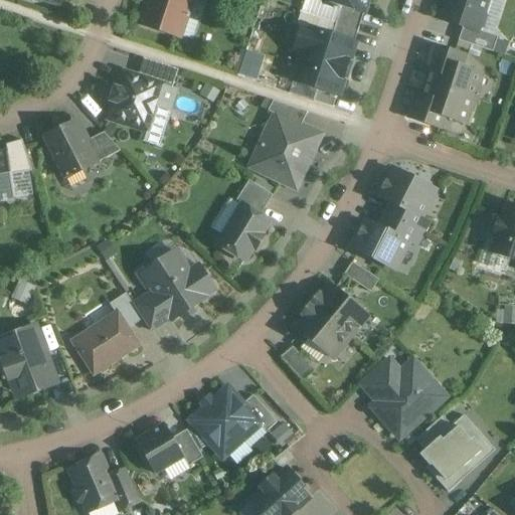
[(148,0),(140,25),(180,38),(192,0),(148,0)]
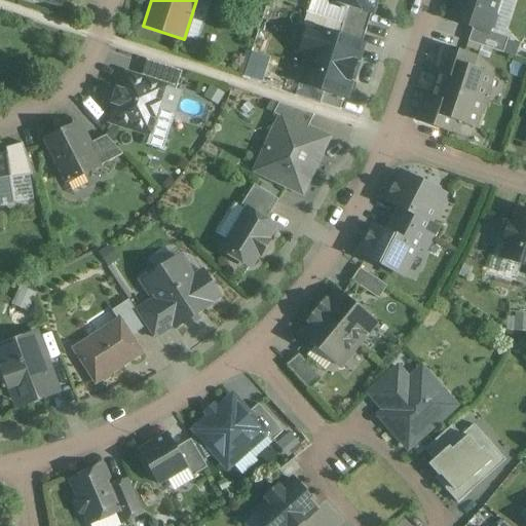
[(376,0),(329,0),(331,5),(340,8),(344,5),(349,6),(372,13),(372,14),(376,0)]
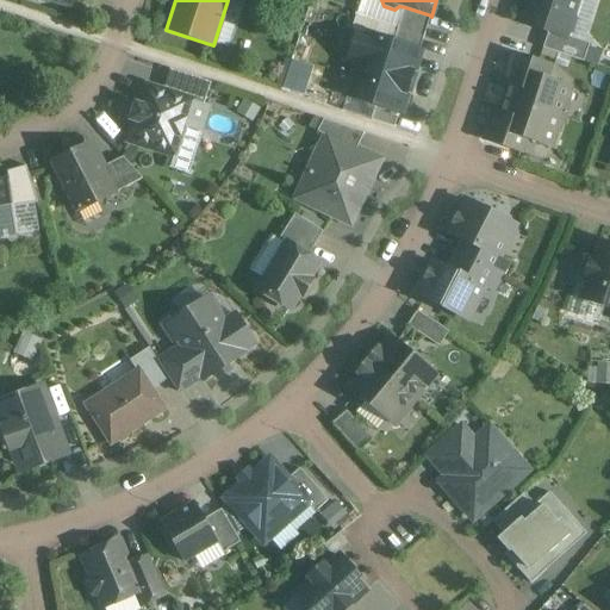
[(577,0),(531,0),(524,25),(548,32),(565,38),(566,37),(566,36),(571,33),(574,22),(572,17),(577,0)]
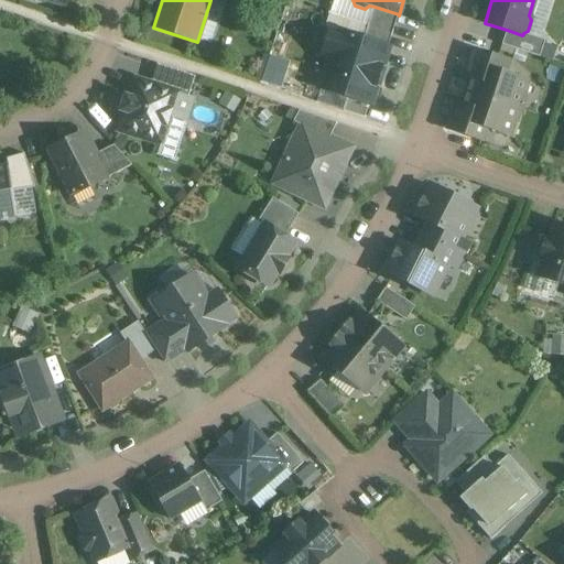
[(399,14),(375,7),(368,28),(392,35),(399,14)]
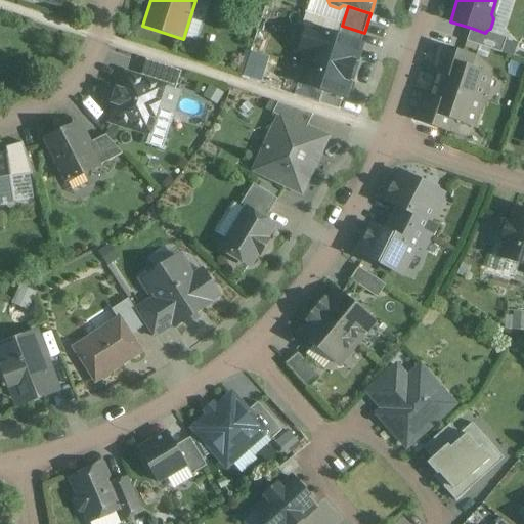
[(197,41),(202,22),(192,19),(188,39),(197,41)]
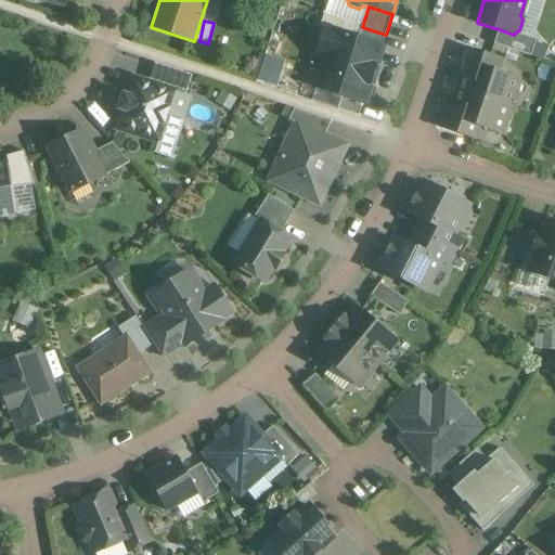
[(386,35),(362,27),(358,39),(382,47),(386,35)]
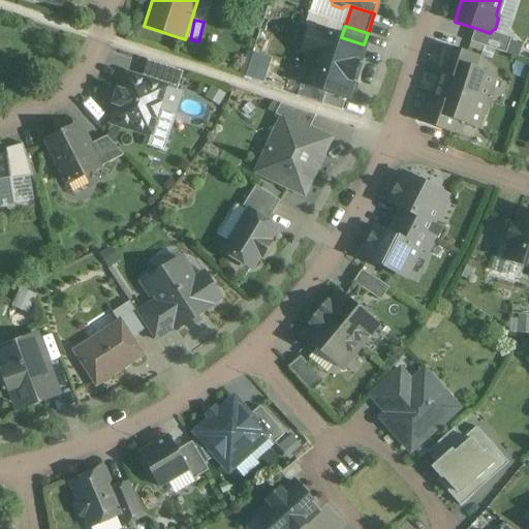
[(341,37),(311,28),(303,52),(311,54),(301,84),(325,92),(346,98),(364,44),(341,37)]
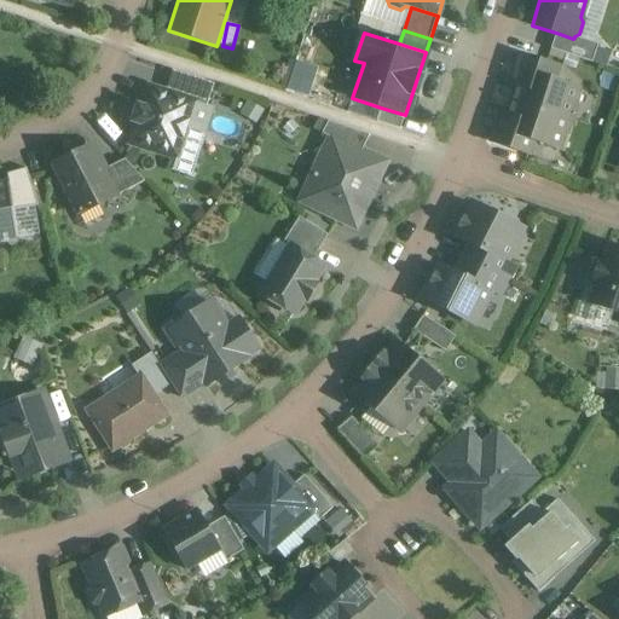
[(573,39),(556,33),(551,51),(593,64),(599,46),(574,38),(573,39)]
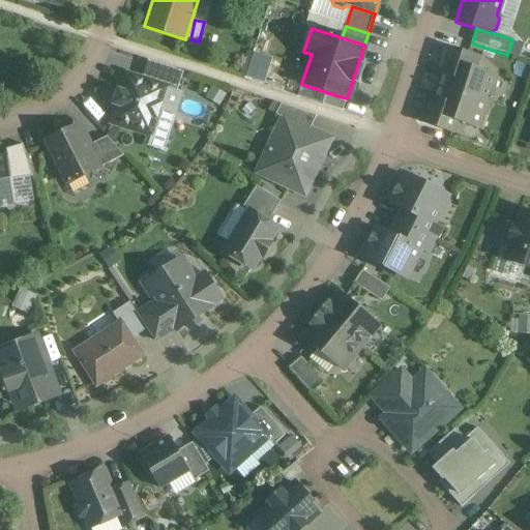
[(478,58),(446,48),(438,74),(444,76),(440,87),(489,104),(493,92),(491,91),(496,78),(474,70),(478,58)]
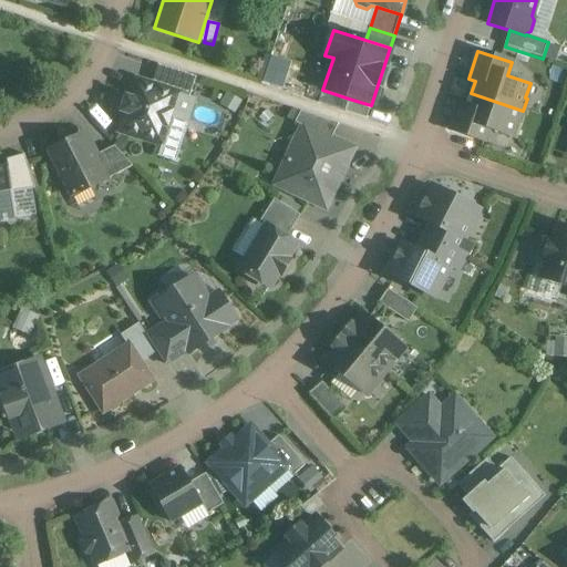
[(196,78),(158,65),(151,85),(178,94),(178,95),(189,100),(196,78)]
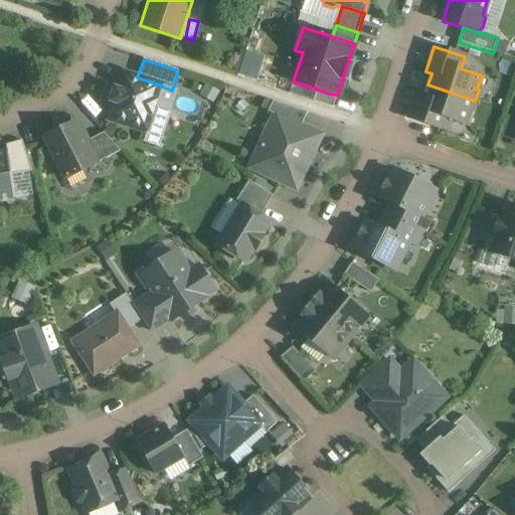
[(137,77),(124,73),(119,90),(115,89),(111,102),(114,103),(109,120),(147,132),(162,87),(162,86),(137,77)]
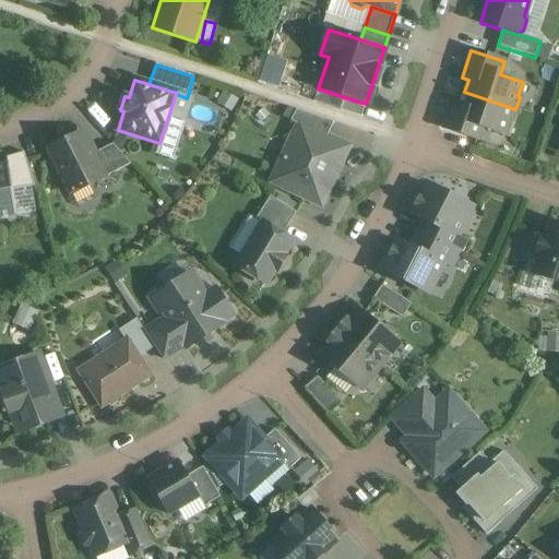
[(515,109),(464,92),(460,105),(453,103),(444,130),(478,141),(482,128),(504,135),(510,120),(512,121),(515,109)]
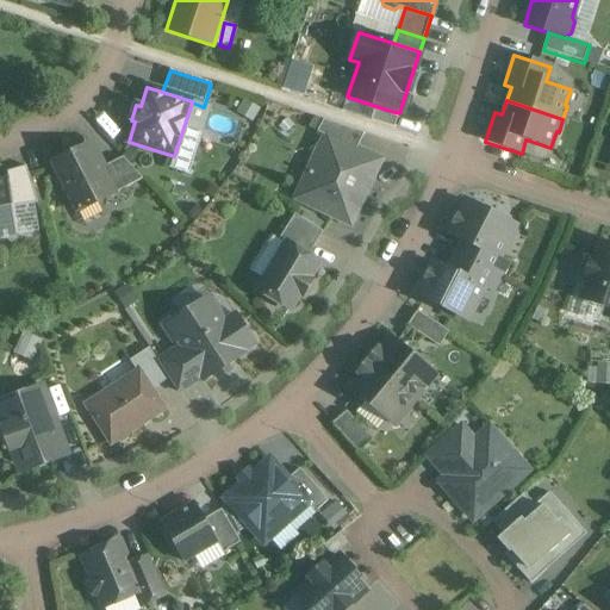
[(399,113),(375,106),(371,120),(394,129),(399,113)]
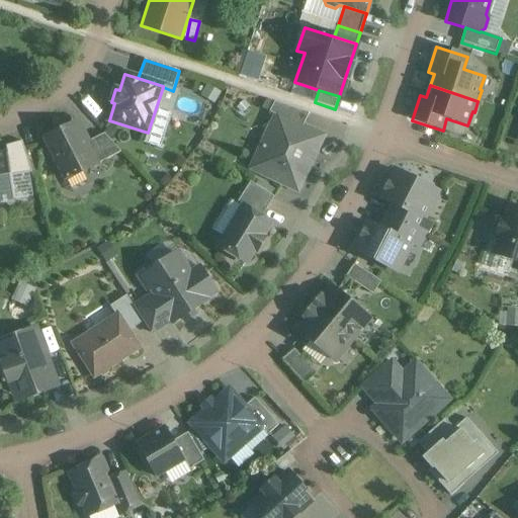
[(309,113),(274,102),(269,112),(276,116),(277,115),(303,126),(309,113)]
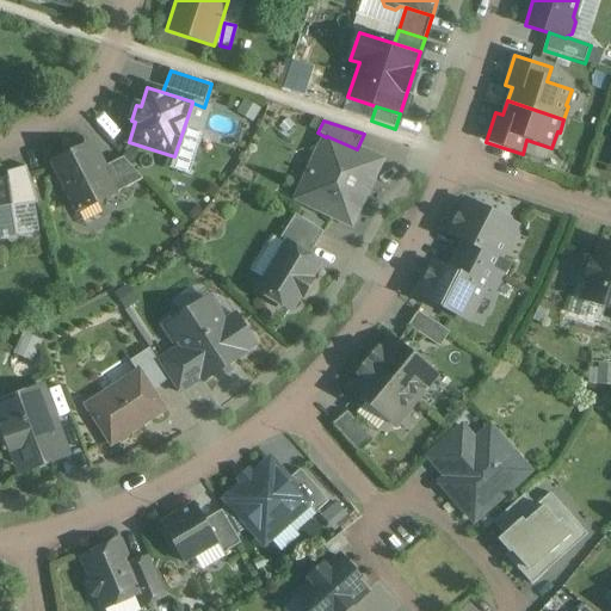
[(357,149),(327,136),(326,137),(297,199),(351,224),(381,161),(357,149)]
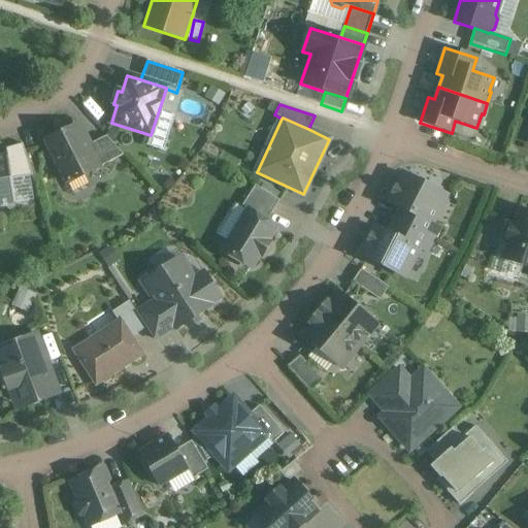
[(77,126),(46,141),(68,184),(99,168),(88,146),(77,126)]
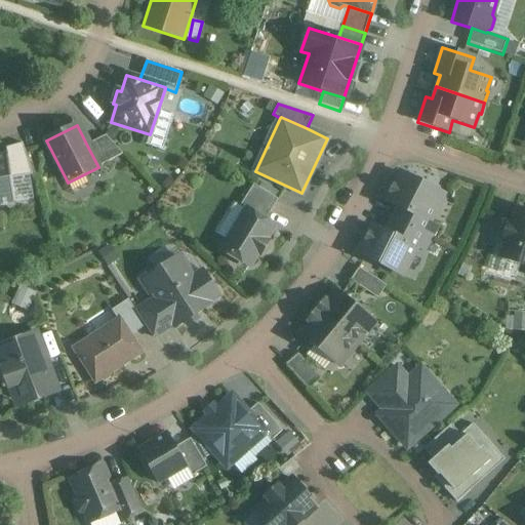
[(106,136),(87,146),(98,167),(123,155),(106,136)]
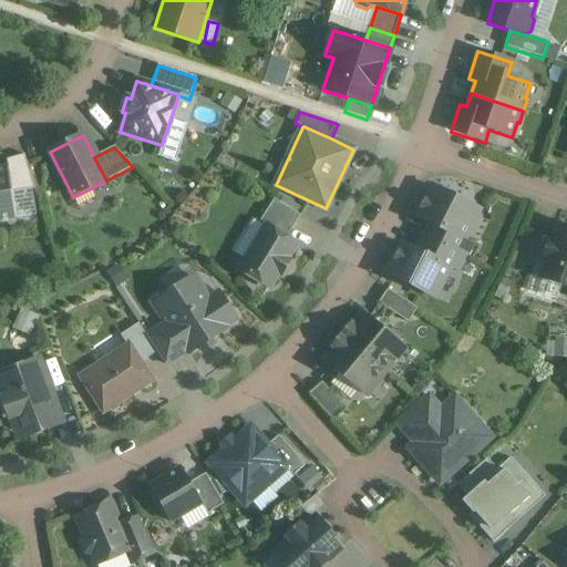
[(24,155),(7,161),(8,168),(9,168),(12,193),(35,189),(24,155)]
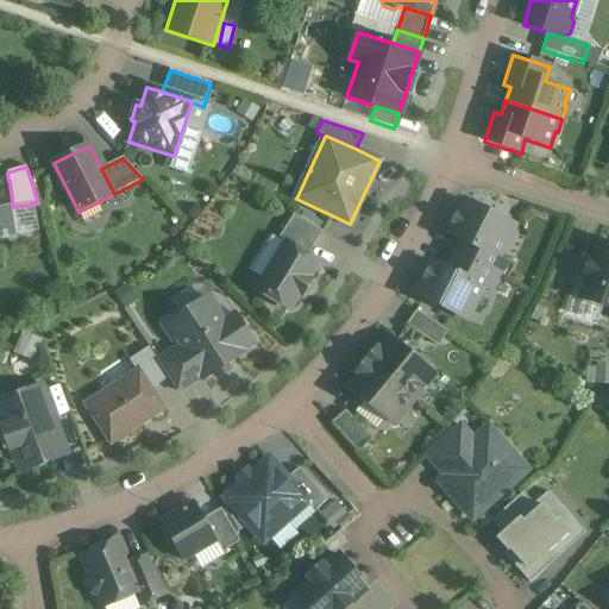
[(8,181),(0,182),(0,237),(18,234),(13,207),(10,181),(8,181)]
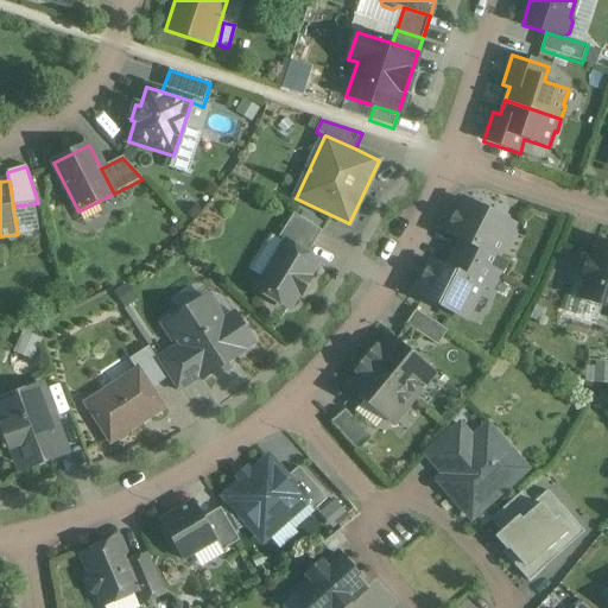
[(513,226),(464,201),(456,217),(456,216),(453,223),(448,233),(461,240),(454,254),(499,278),(506,264),(496,259),(513,226)]
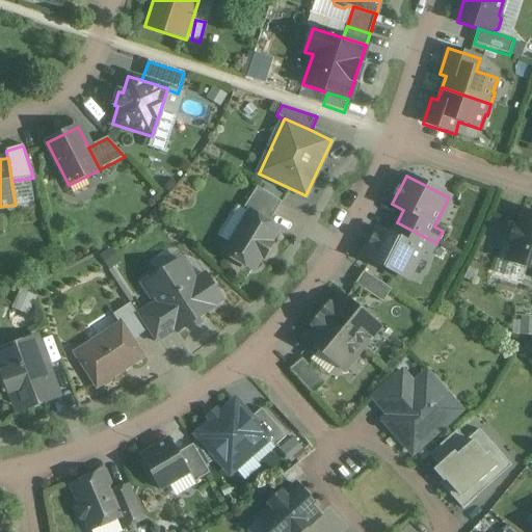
[(282,203),(257,187),(243,210),(250,214),(250,213),(269,223),(282,203)]
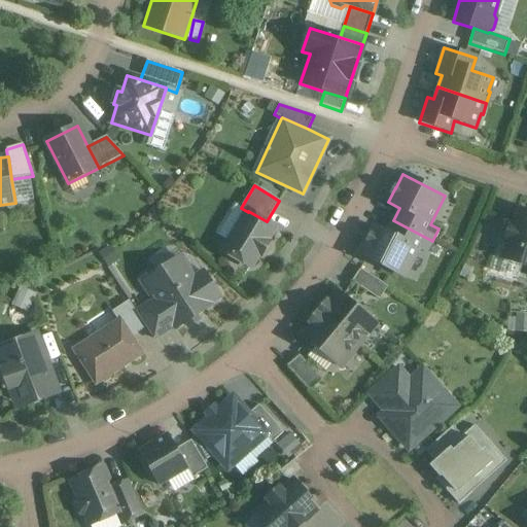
[(526,212),(520,210),(515,224),(504,220),(498,241),(507,244),(503,258),(521,265),(520,265),(526,267),(526,212)]
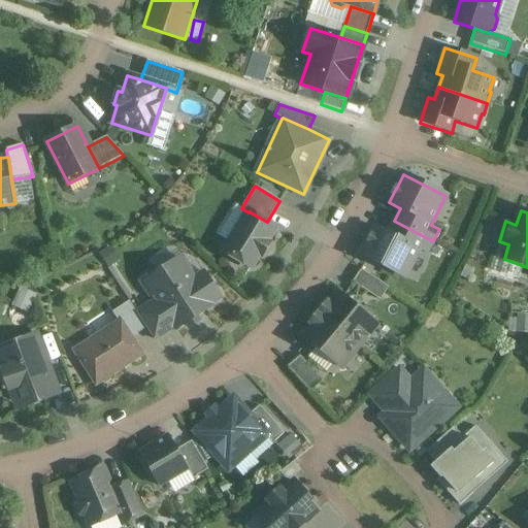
[(267,222),(249,211),(249,212),(224,252),(251,268),(259,255),(261,257),(270,242),(267,240),(275,228),(267,222)]
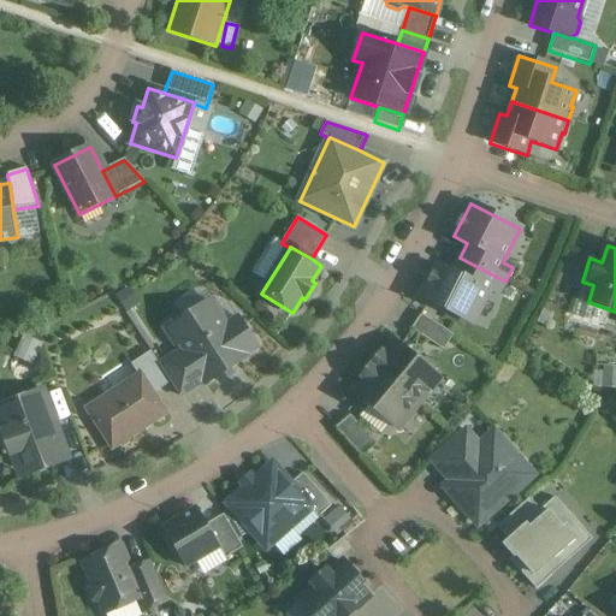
[(505,282),(460,258),(451,273),(439,266),(434,276),(433,276),(430,282),(431,283),(422,298),(472,324),(489,291),(498,296),(505,282)]
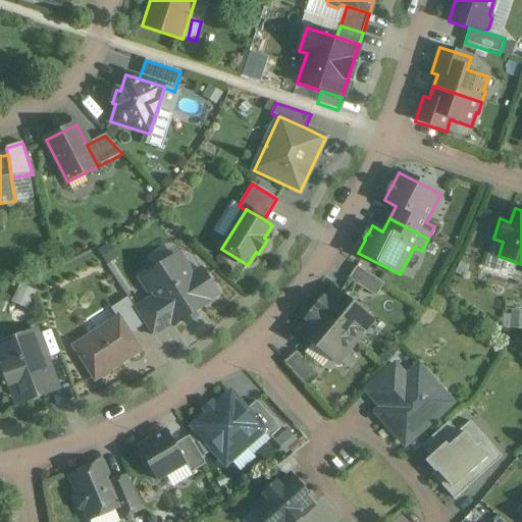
[(192,277),(178,256),(153,272),(151,270),(140,277),(149,292),(152,291),(156,297),(172,323),(174,325),(209,303),(207,301),(216,294),(202,270),(192,277)]
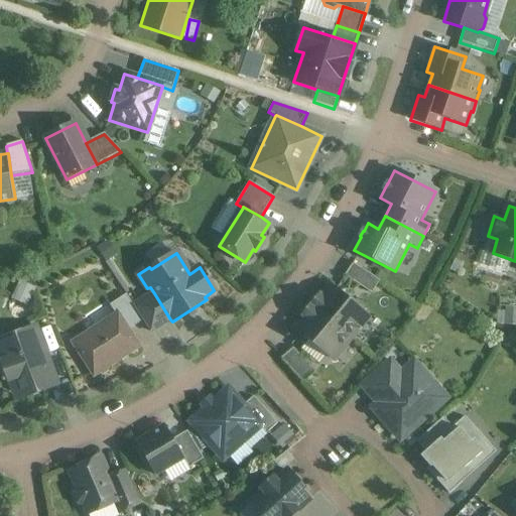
[(380,281),(353,264),(345,276),(372,294),(380,281)]
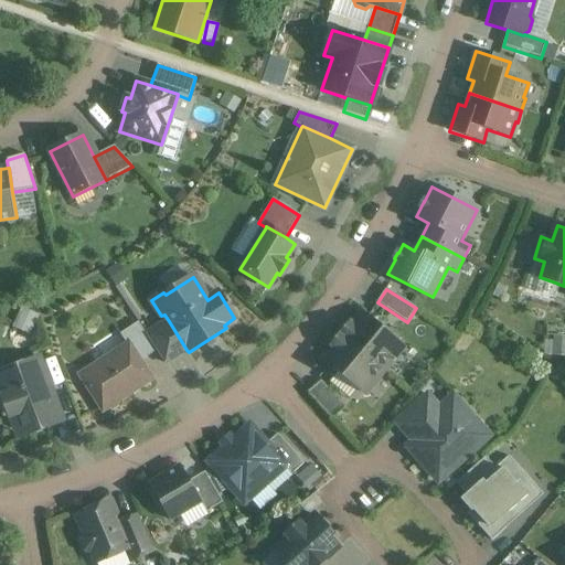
[(404,349),(360,312),(351,323),(350,323),(349,324),(350,324),(341,334),(385,372),(404,349)]
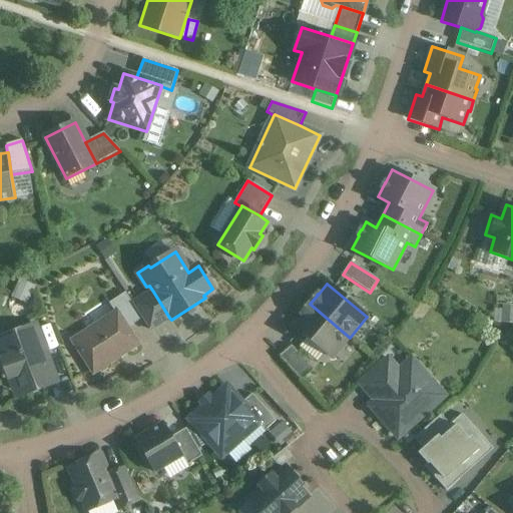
[(153,292),(133,306),(142,319),(149,331),(169,318),(153,292)]
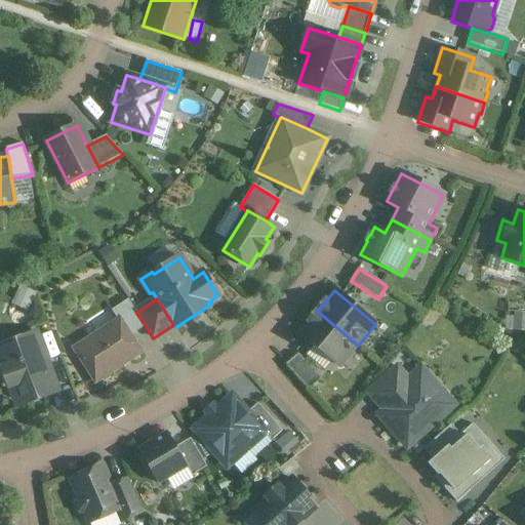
[(136,313),(128,300),(112,311),(119,321),(119,320),(130,336),(146,326),(136,313)]
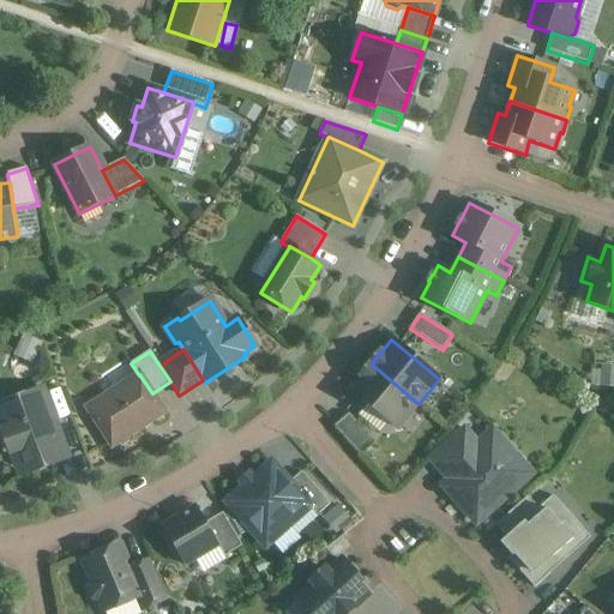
[(419,404),(371,363),(369,365),(361,375),(361,374),(360,375),(360,377),(350,389),(398,428),(419,404)]
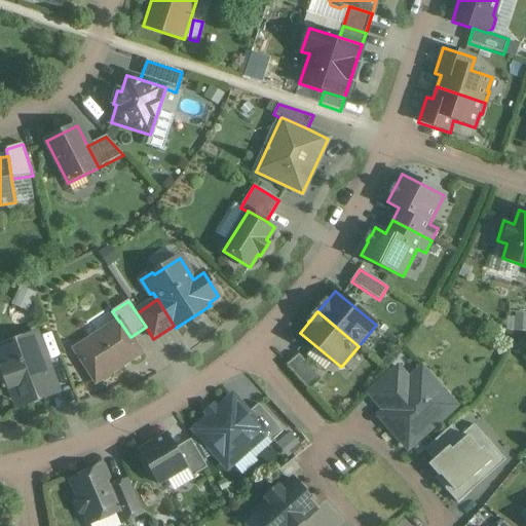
[(119,322),(75,350),(97,382),(141,353),(130,337),(119,321),(119,322)]
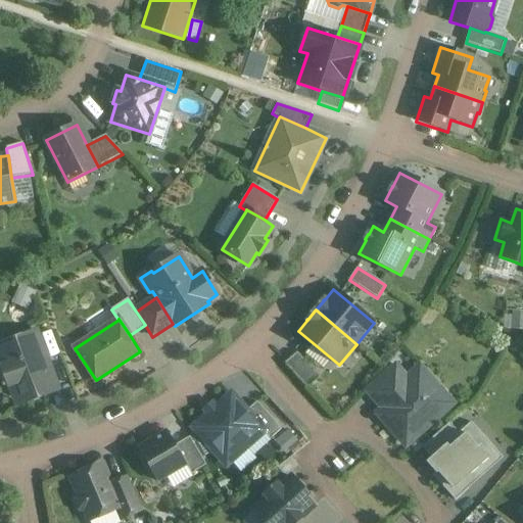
[(34,336),(0,348),(7,366),(2,368),(9,386),(13,384),(20,401),(53,389),(44,364),(48,362),(44,352),(40,353),(34,336)]
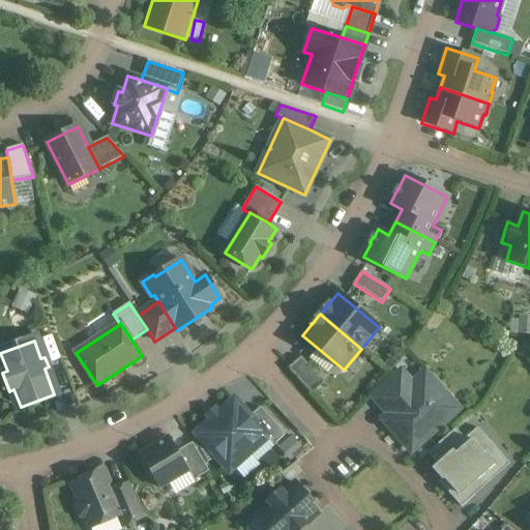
[(323,383),(301,358),(289,369),(312,393),(323,383)]
